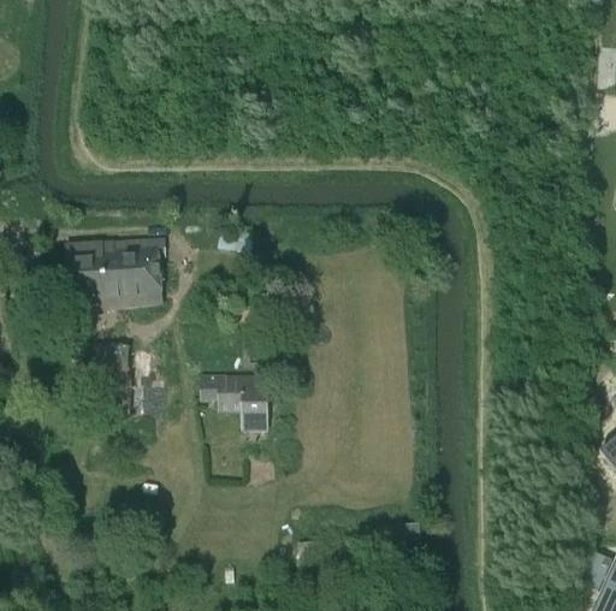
[(67,243),(72,310),(163,304),(159,238),(67,243)]
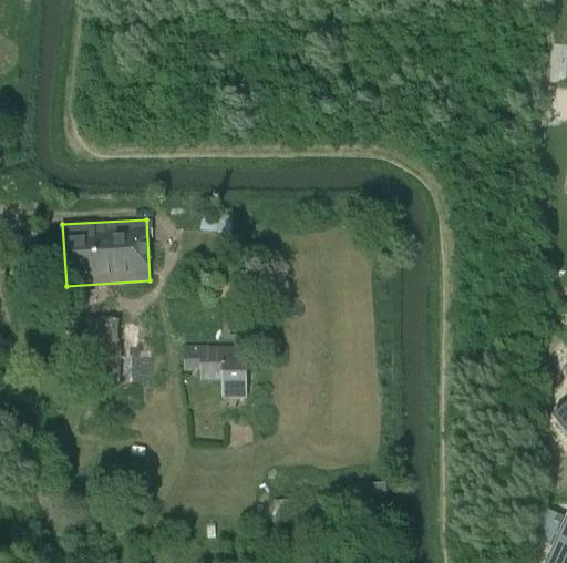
[(225,310),(225,338),(254,337),(254,310),(225,310)]
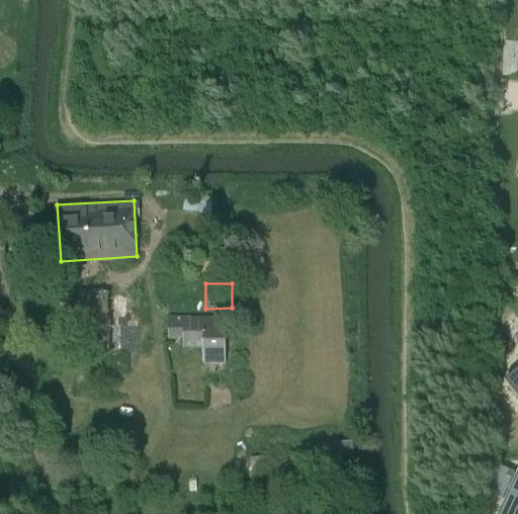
[(83,288),(83,315),(82,347),(112,348),(113,315),(108,315),(108,289),(83,288)]
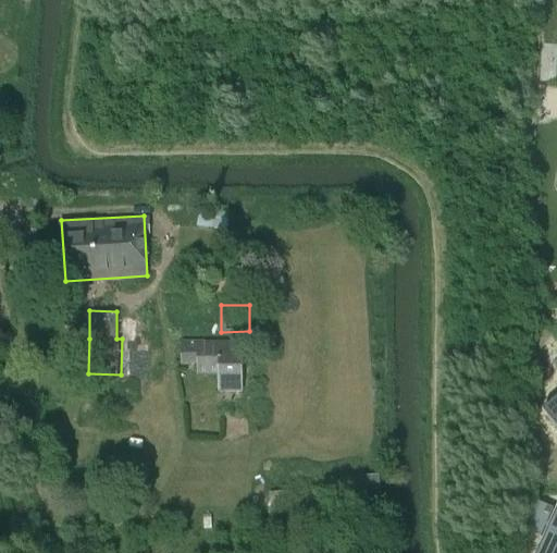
[(182,338),(182,359),(197,359),(197,370),(219,370),(218,388),(243,388),(243,339),(182,338)]
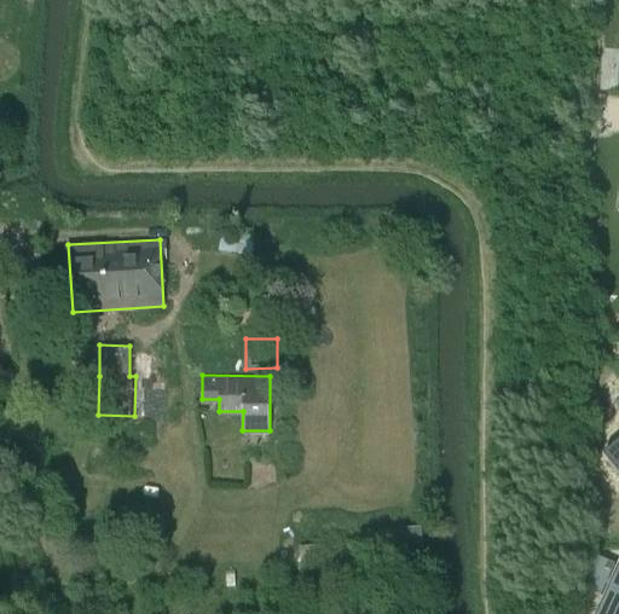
[(618,439),(603,453),(618,470),(618,439)]
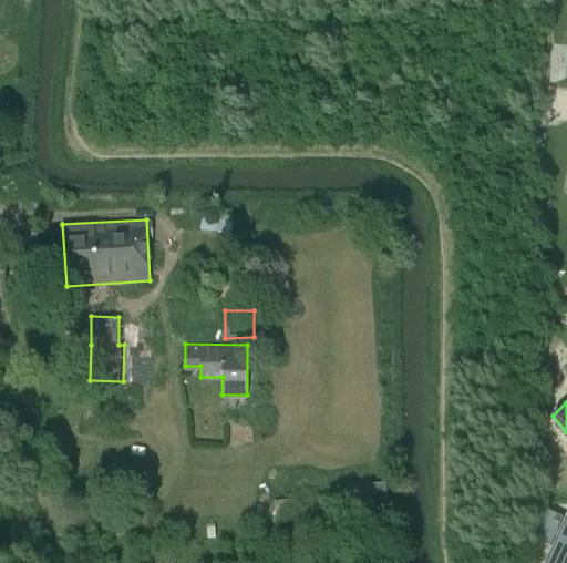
[(552,543),(564,515),(546,508),(534,535),(552,543)]
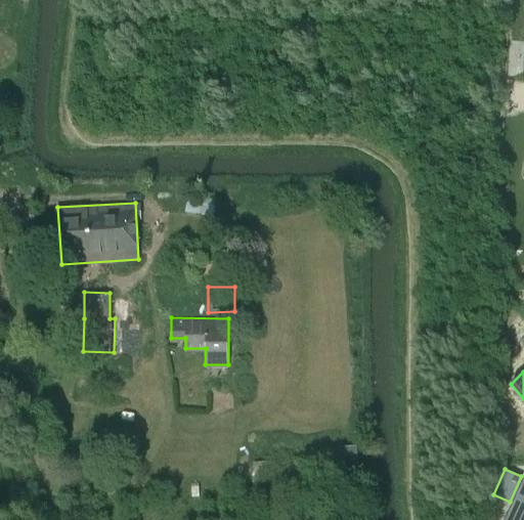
[(523,519),(523,479),(505,519),(523,519)]
